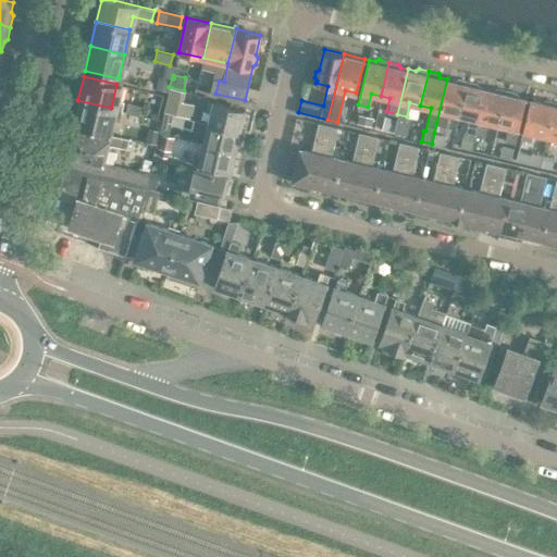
[(160,93),(166,94),(169,87),(172,78),(162,77),(160,93)]
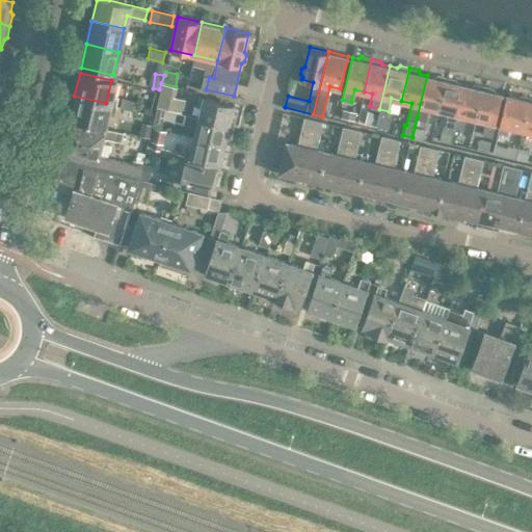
[(427,75),(417,117),(426,120),(429,107),(439,109),(447,77),(437,75),(434,77),(427,75)]
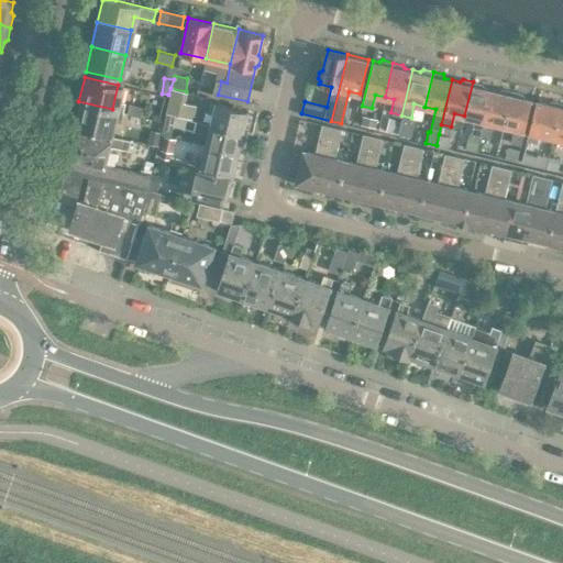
[(473,81),(464,116),(475,119),(472,132),(481,134),(492,89),(485,87),(483,84),(473,81)]
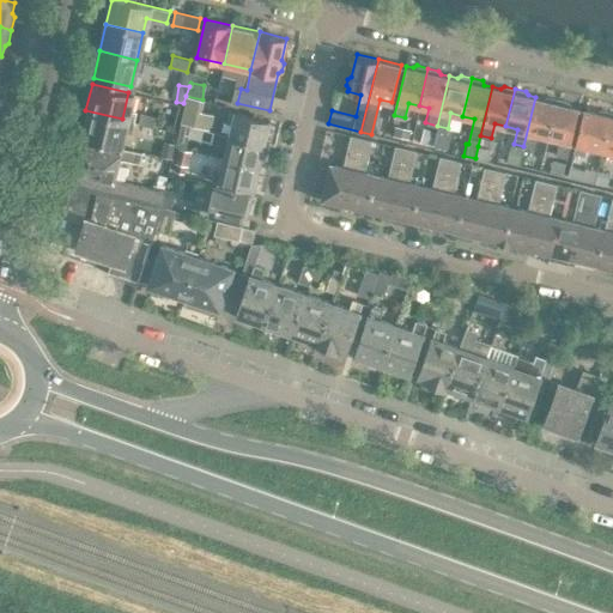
[(186,96),(183,103),(181,125),(210,129),(212,113),(200,111),(202,99),(186,96)]
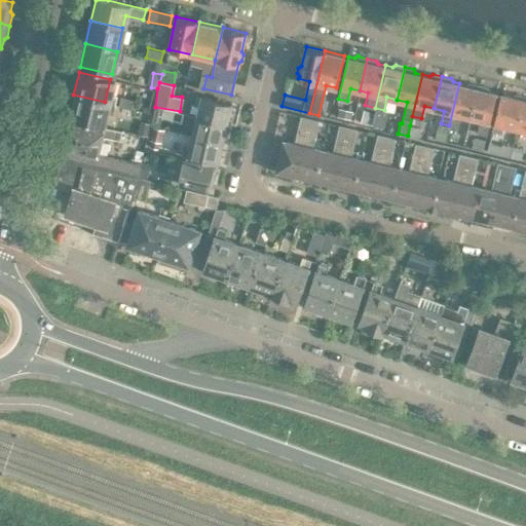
[(459,83),(449,125),(458,127),(461,115),(472,117),(479,85),(472,83),(468,85),(459,83)]
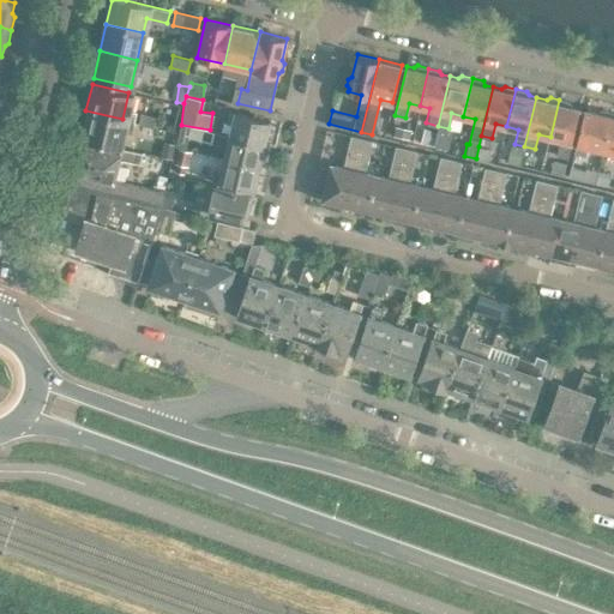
[(559,100),(551,137),(560,139),(557,155),(569,157),(581,108),(572,106),(570,102),(559,100)]
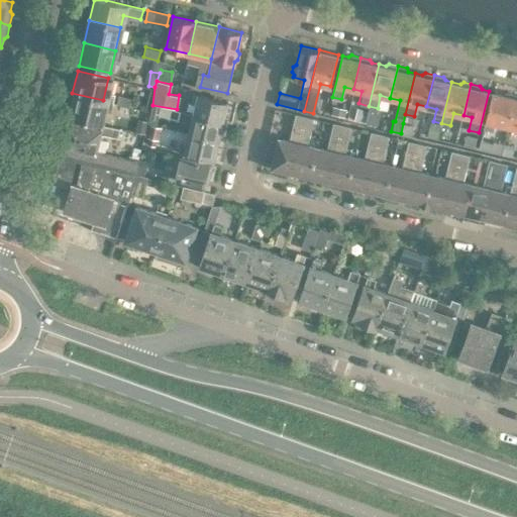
[(486,120),(508,125),(515,94),(506,92),(503,94),(492,91),(486,120)]
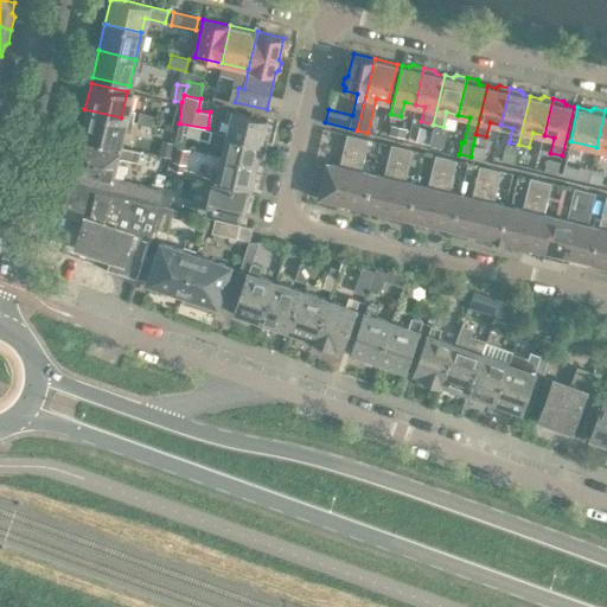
[(121,117),(84,109),(78,135),(115,144),(121,117)]
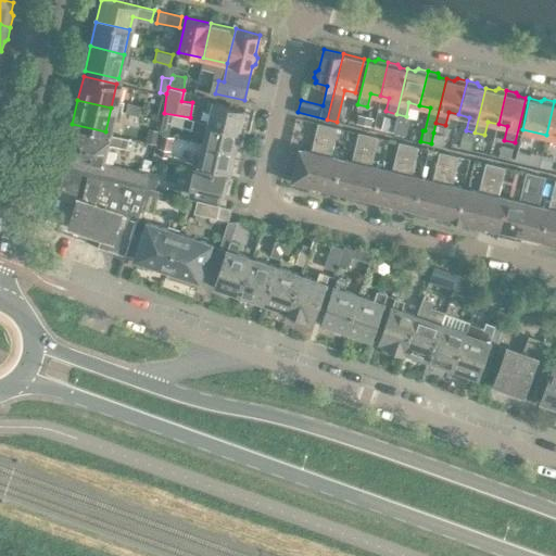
[(214,113),(211,124),(240,130),(244,109),(206,100),(204,111),(214,113)]
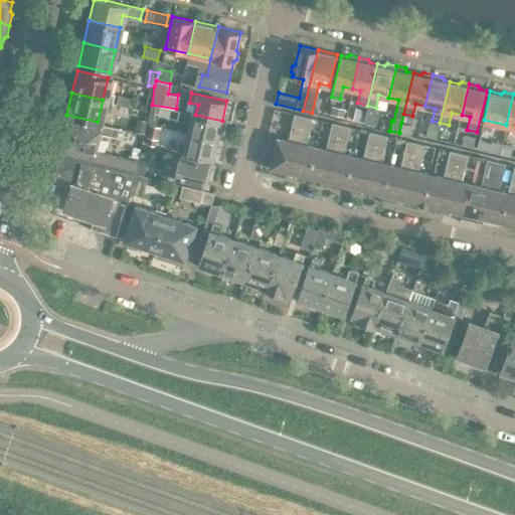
[(506,125),(514,127),(514,94),(513,94),(506,125)]
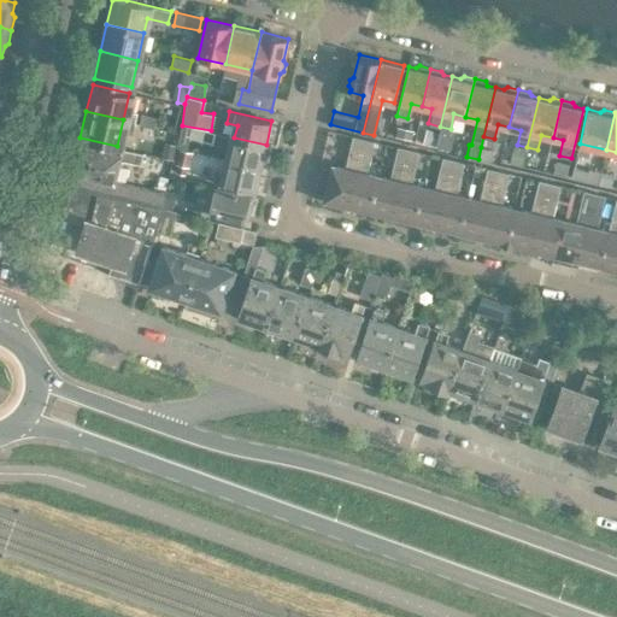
[(141,113),(139,123),(154,127),(157,117),(141,113)]
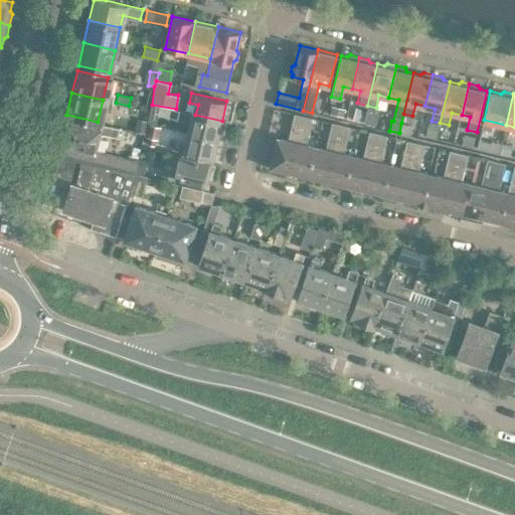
[(327,113),(337,115),(339,106),(329,103),(327,113)]
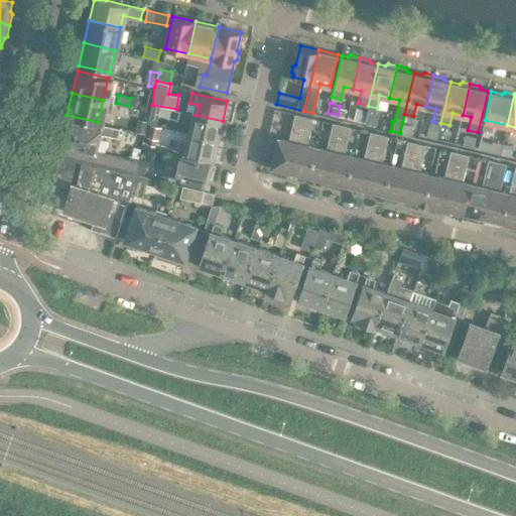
[(170,109),(168,118),(180,121),(182,112),(170,109)]
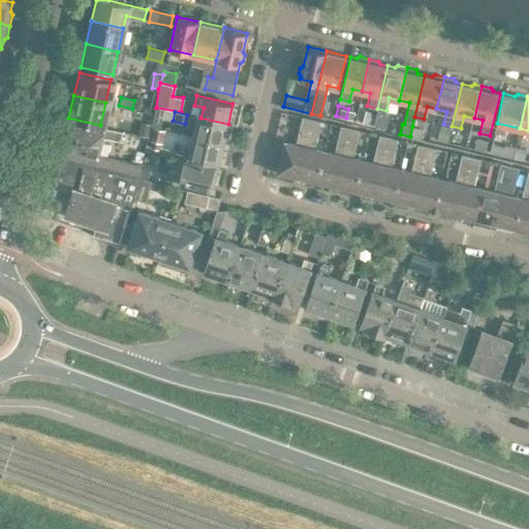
[(363,122),(373,125),(375,115),(366,113),(363,122)]
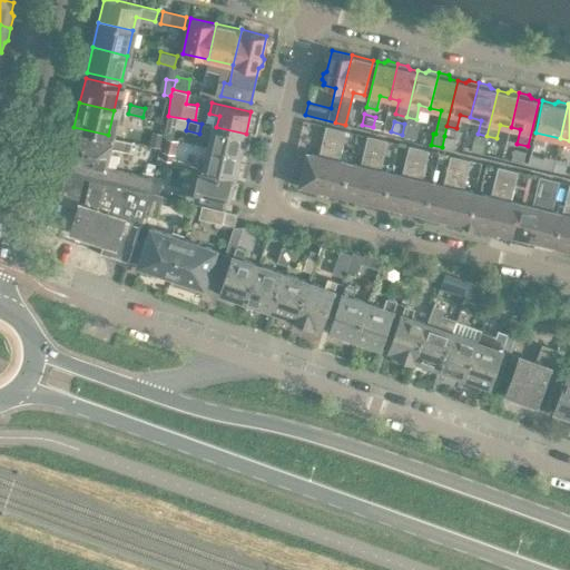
[(214,137),(212,148),(241,155),(246,134),(216,127),(202,124),(199,134),(214,137)]
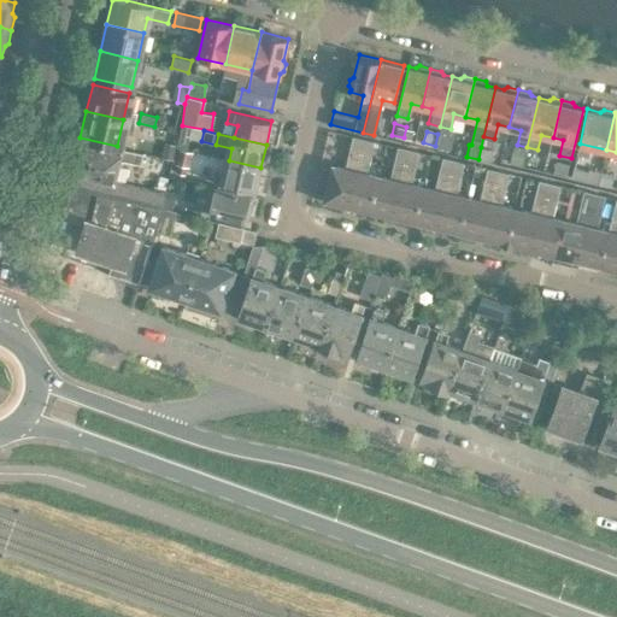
[(438,134),(435,146),(447,148),(450,136),(438,134)]
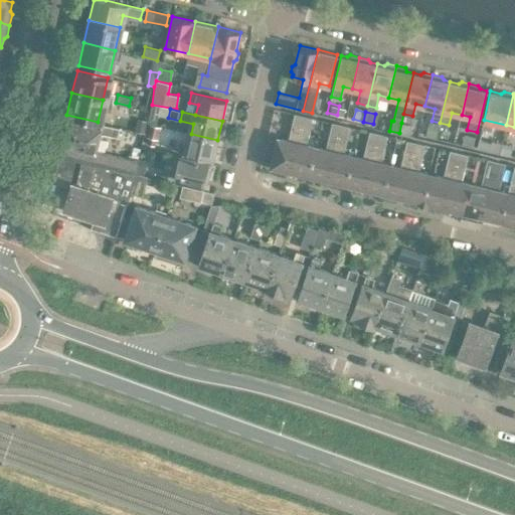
[(271,166),(290,171),(303,115),(295,113),(288,140),(278,137),(271,166)]
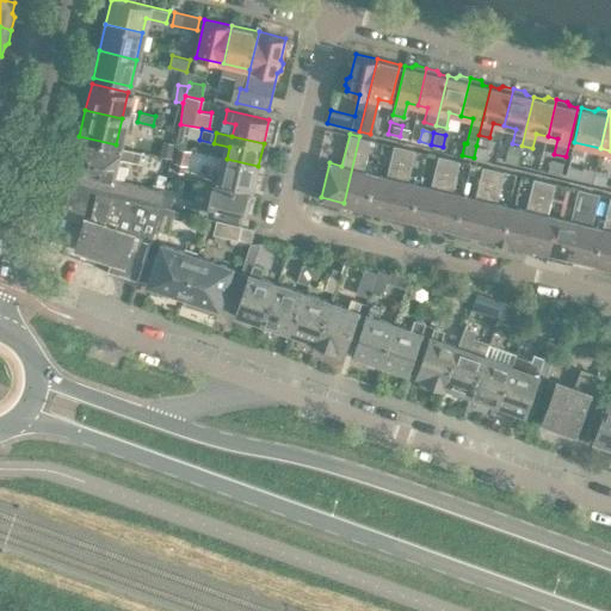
[(344,203),(366,208),(375,173),(363,171),(371,139),(359,136),(344,203)]
